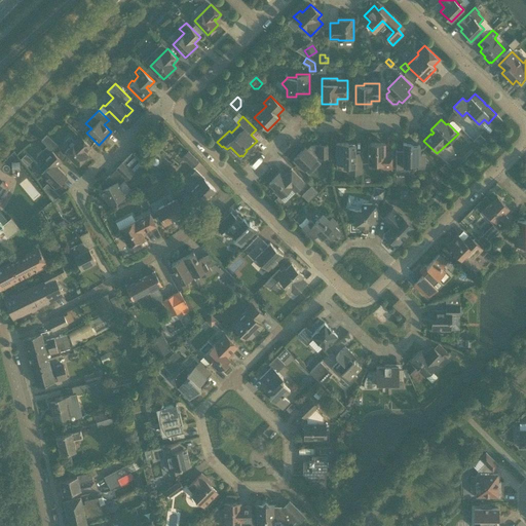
[(485,139),(480,134),(474,141),(478,145),(485,139)]
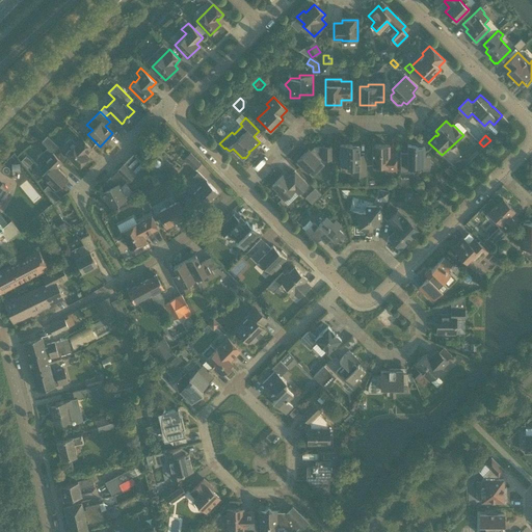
[(67,144),(70,149),(64,154),(78,167),(89,157),(86,154),(92,148),(81,137),(76,143),(72,139),(70,139),(67,142),(67,144)]
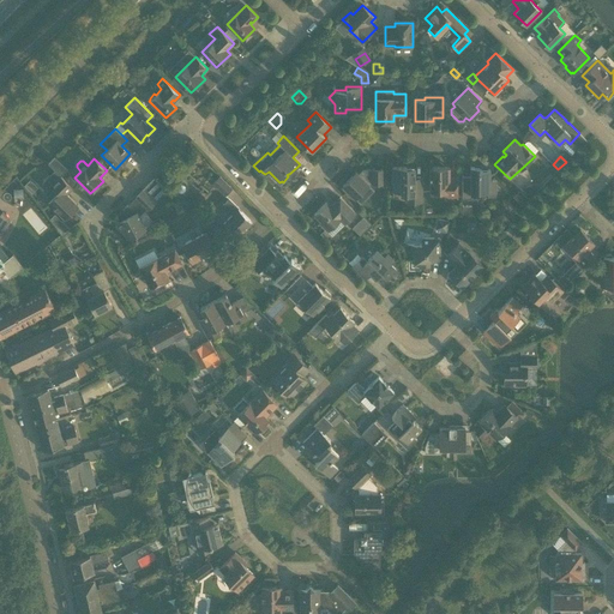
[(407,167),(392,167),(392,190),(403,190),(403,193),(408,193),(408,202),(422,202),(422,184),(414,184),(414,169),(407,169),(407,167)]
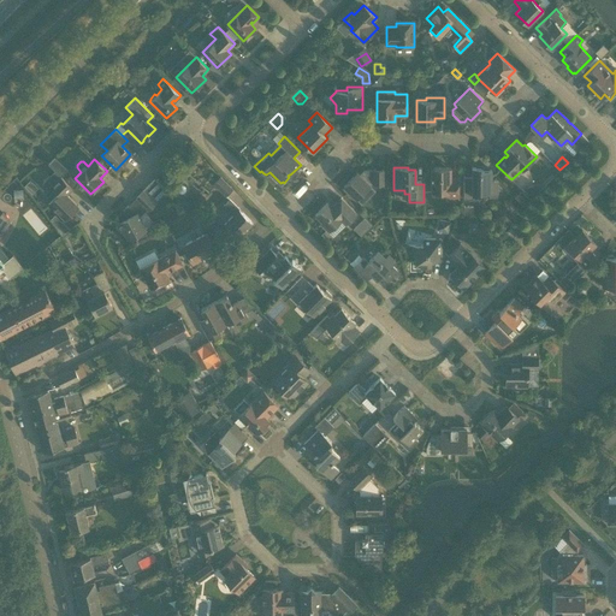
[(450,167),(446,167),(431,167),(431,191),(445,191),(445,197),(458,197),(458,178),(450,178),(450,167)]
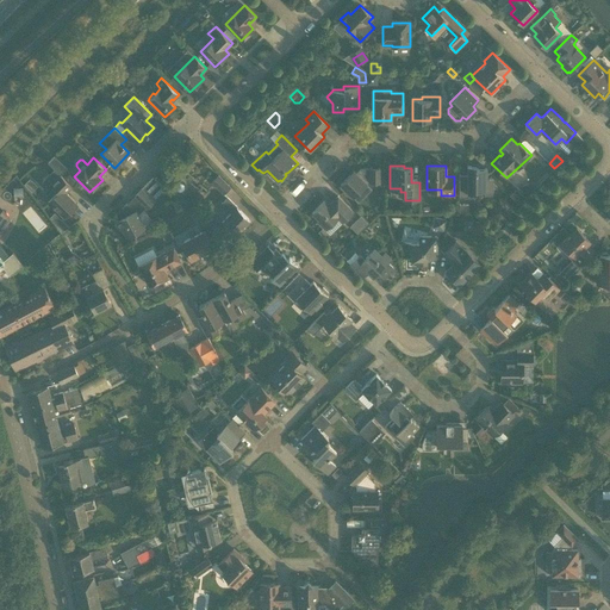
[(493,186),(492,186),(492,178),(486,178),(486,168),(475,168),(475,166),(467,166),(467,175),(459,175),(459,197),(468,197),(468,194),(475,193),(475,190),(485,190),(485,197),(493,197),(493,186)]
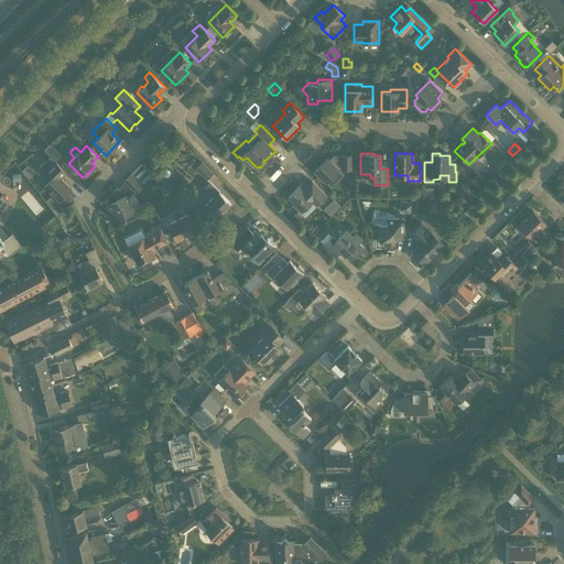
[(327,158),(315,171),(326,182),(339,170),(338,169),(343,169),(343,170),(351,170),(351,155),(334,155),(329,160),(327,158)]
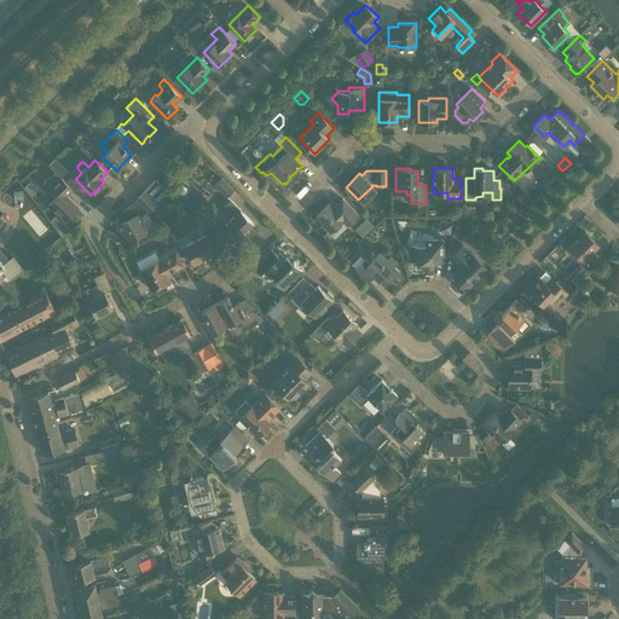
[(73,189),(65,181),(56,172),(45,183),(58,196),(48,204),(65,221),(79,207),(67,196),(73,189)]
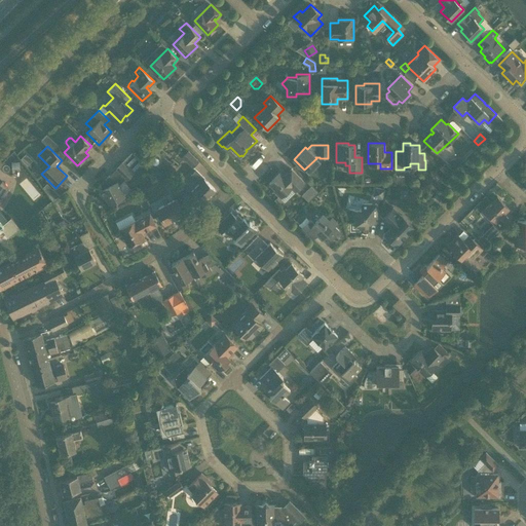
[(55,154),(62,160),(66,157),(60,150),(55,154)]
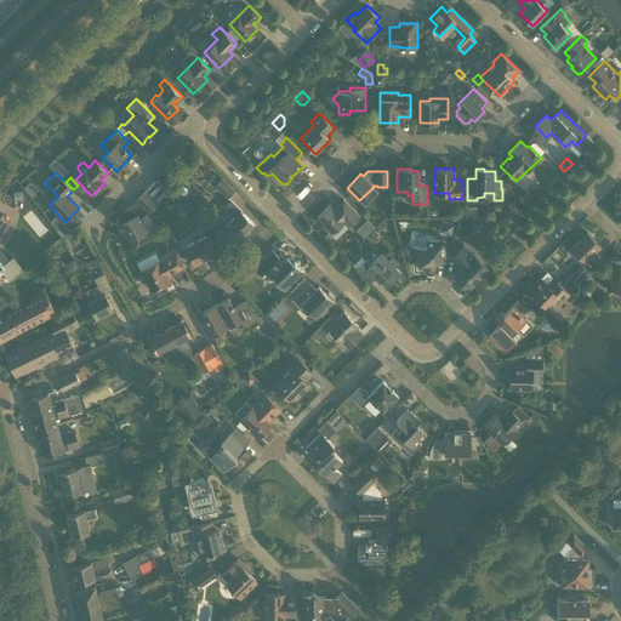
[(216,186),(228,198),(234,191),(222,178),(216,186)]
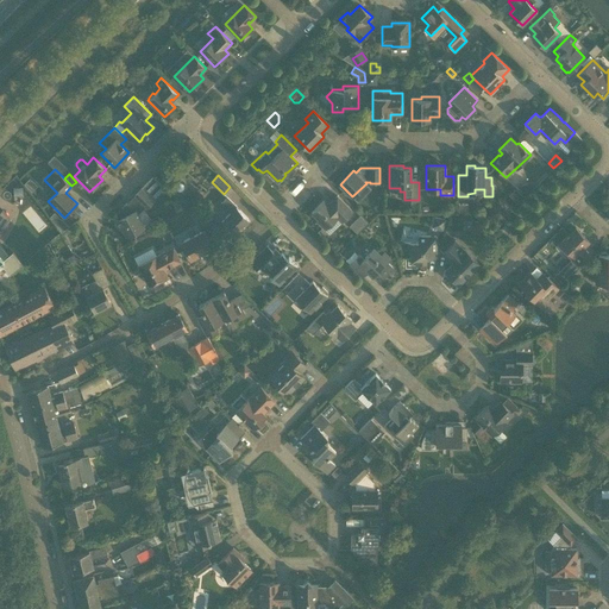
[(142,188),(136,194),(137,196),(130,205),(127,202),(115,214),(119,219),(115,221),(119,230),(121,228),(126,237),(132,233),(136,239),(145,234),(142,228),(145,226),(138,214),(146,206),(148,207),(165,189),(154,176),(142,188)]
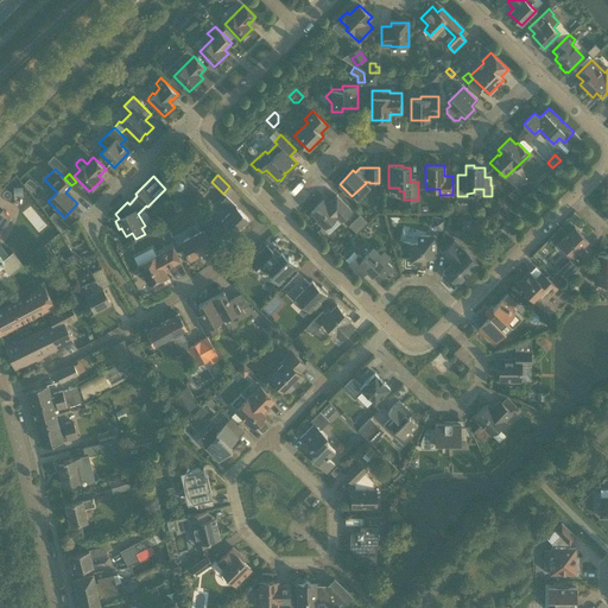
[(527,182),(518,185),(521,192),(530,189),(527,182)]
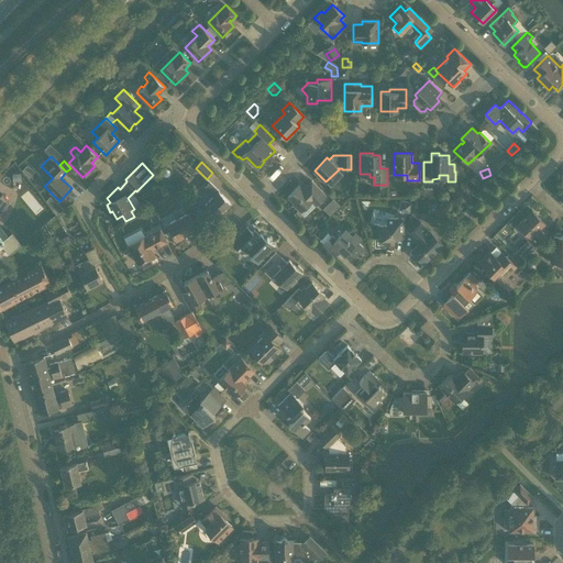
[(294,202),(293,203),(300,212),(311,201),(316,206),(326,195),(311,180),(304,189),(299,185),(288,196),(294,202)]
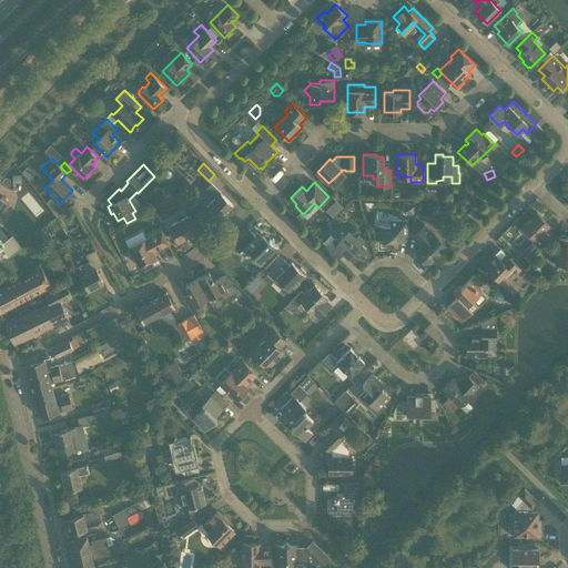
[(206,206),(219,220),(233,205),(212,183),(206,189),(212,195),(213,194),(215,198),(206,206)]
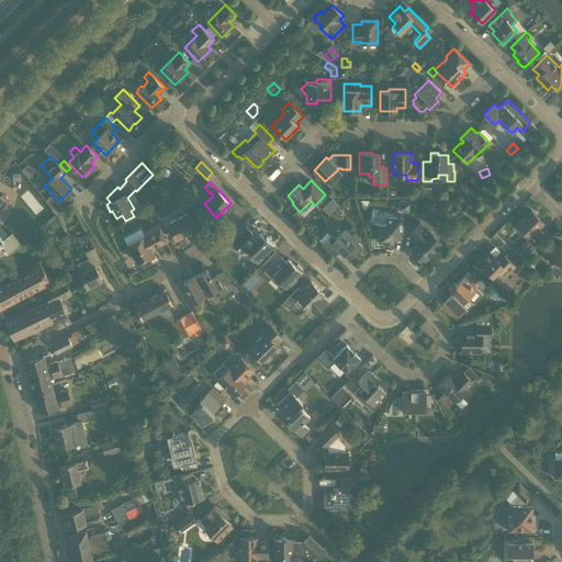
[(0,243),(3,240),(3,239),(0,235),(0,217),(6,211),(9,202),(2,193),(0,194),(0,243)]
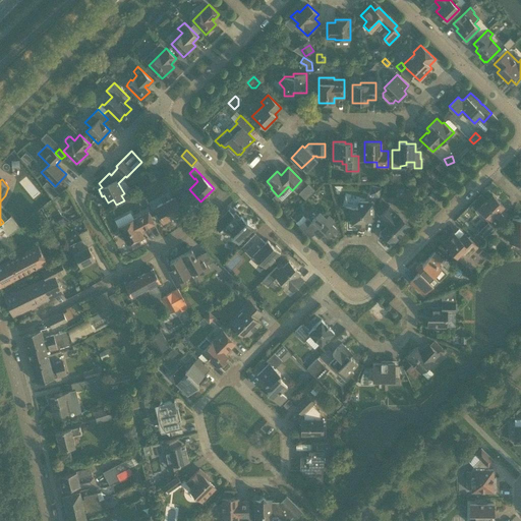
[(309,183),(299,192),(305,198),(315,189),(309,183)]
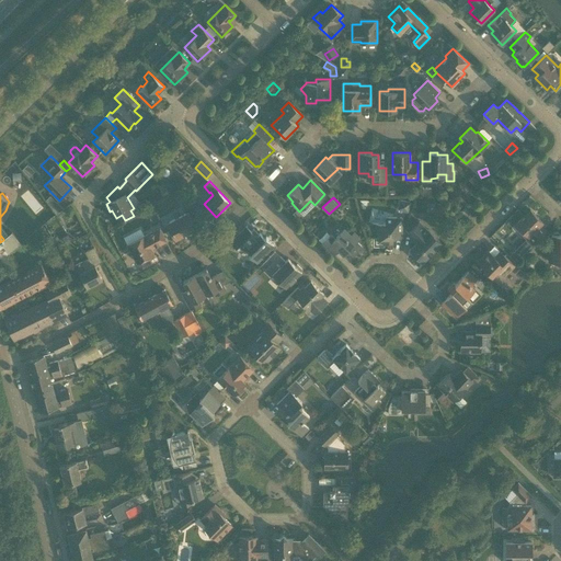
[(401,199),(398,209),(408,212),(411,202),(401,199)]
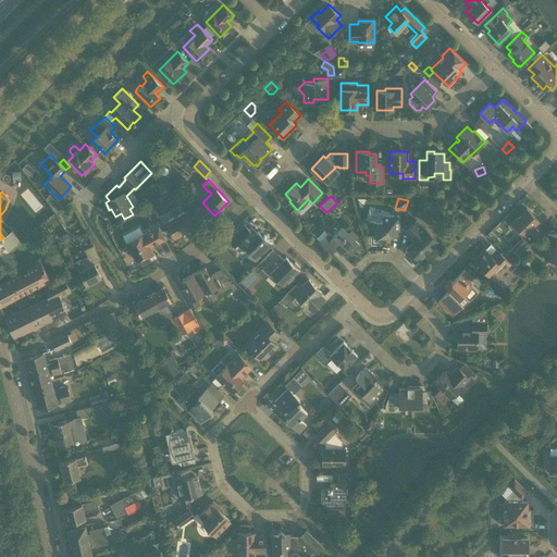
[(423,198),(413,198),(413,210),(423,210),(423,198)]
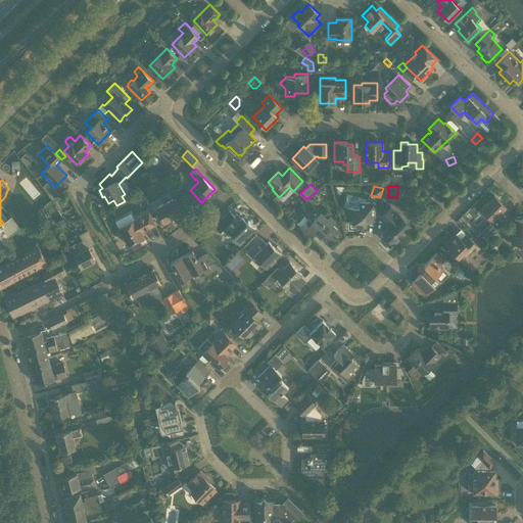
[(179,203),(186,199),(175,188),(170,191),(174,199),(156,208),(163,224),(184,212),(179,203)]
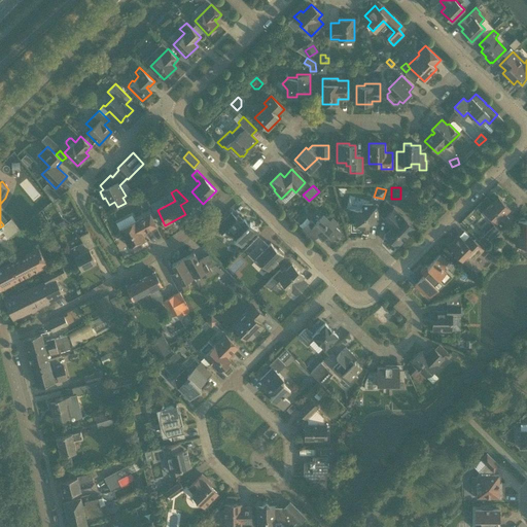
[(436,194),(432,199),(437,204),(442,200),(443,199),(436,194)]
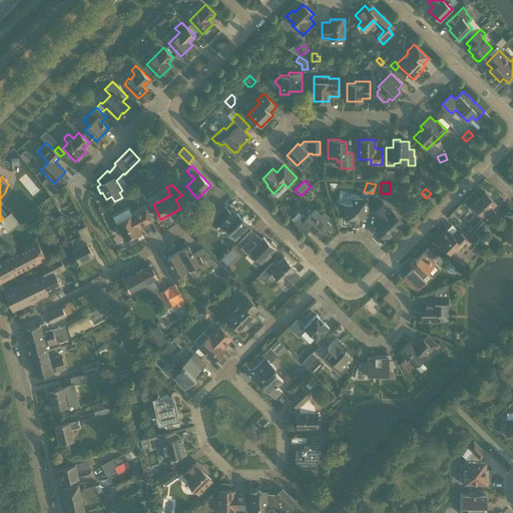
[(470,206),(479,215),(487,223),(500,211),(494,205),(496,202),(485,191),(470,206)]
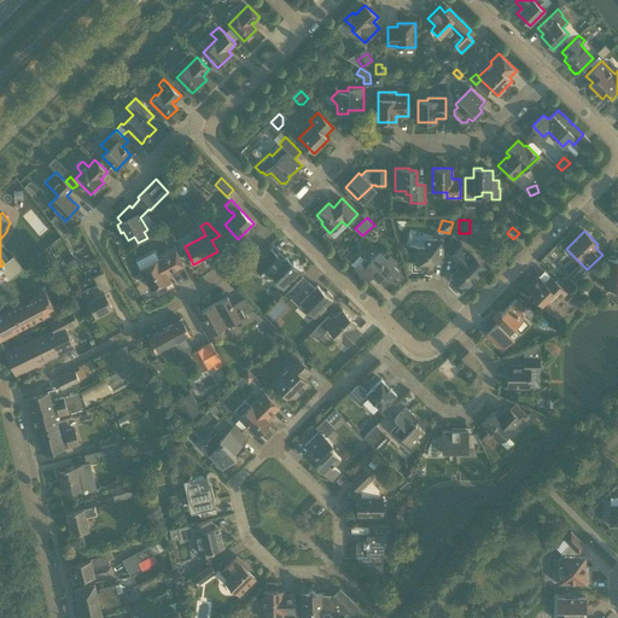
[(443,261),(443,239),(424,239),(424,245),(406,245),(406,257),(417,257),(417,268),(433,268),(433,261),(443,261)]
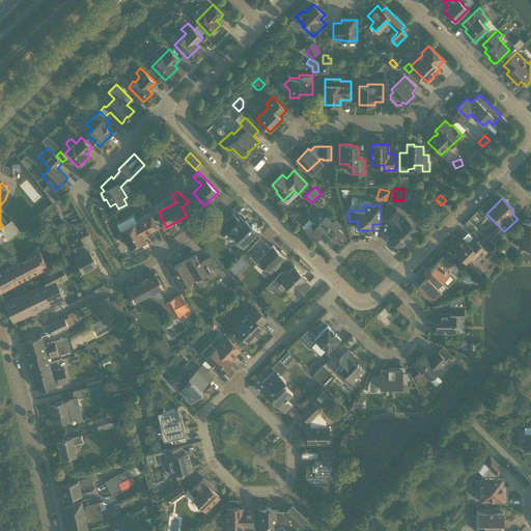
[(399,247),(417,229),(406,218),(404,219),(396,211),(386,221),(395,229),(388,235),(399,247)]
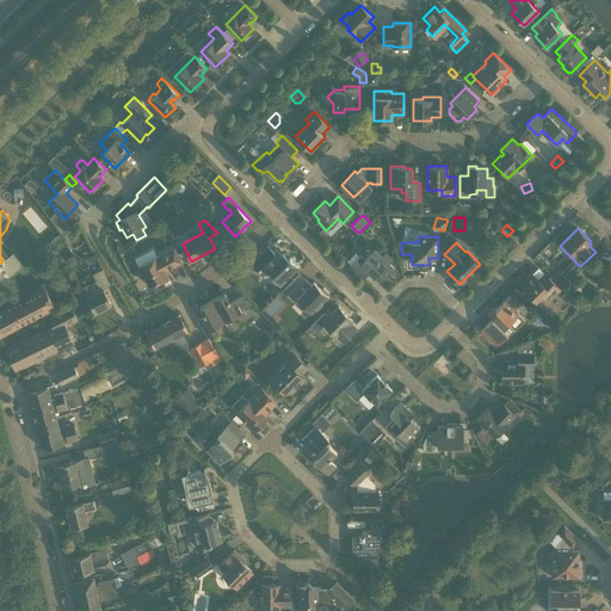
[(290,258),(289,259),(283,253),(282,255),(276,250),(273,252),(269,246),(251,264),(257,270),(260,266),(266,272),(267,270),(272,275),(271,276),(279,284),(298,266),(290,258)]
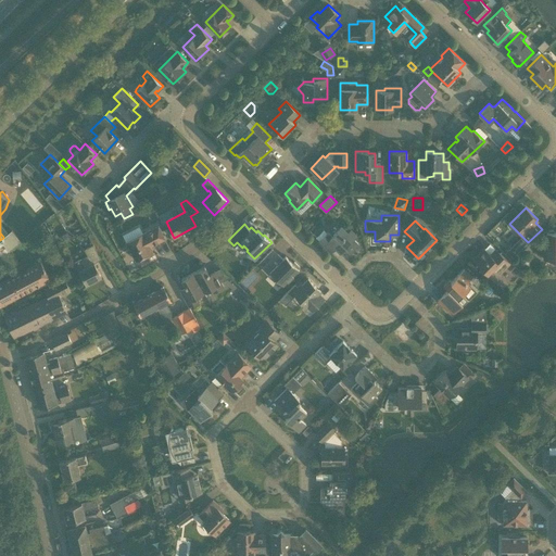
[(126,241),(136,260),(152,251),(150,247),(165,239),(159,226),(143,234),(142,232),(126,241)]
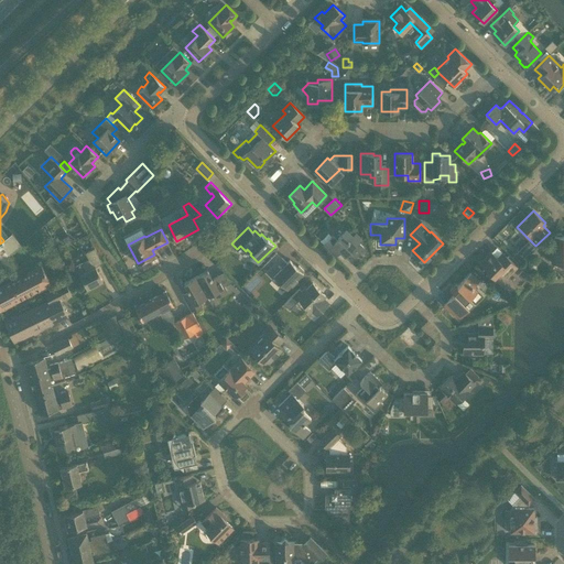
[(356,252),(358,255),(365,248),(359,242),(362,239),(356,232),(353,236),(346,230),(336,240),(332,236),(324,243),(336,256),(340,251),(345,256),(349,251),(354,255),(356,252)]
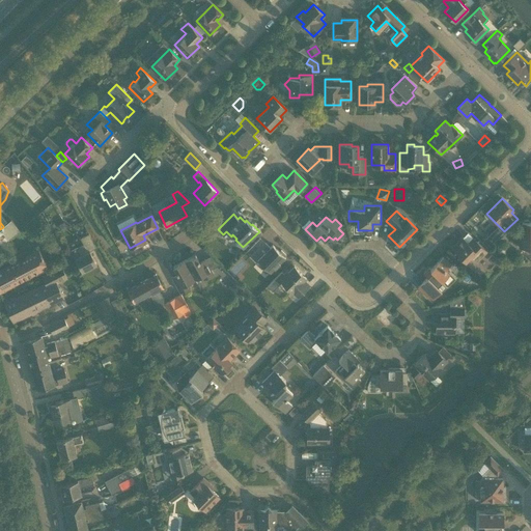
[(3,227),(0,229),(8,240),(20,230),(11,220),(3,226),(3,227)]
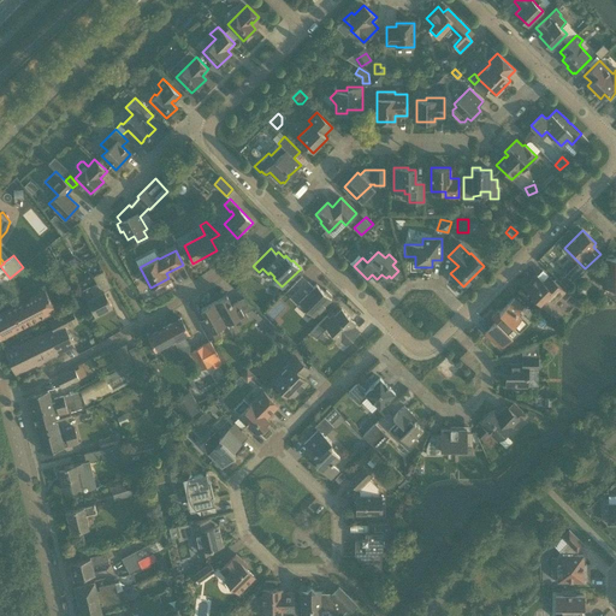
[(73,255),(66,260),(71,267),(78,264),(73,255)]
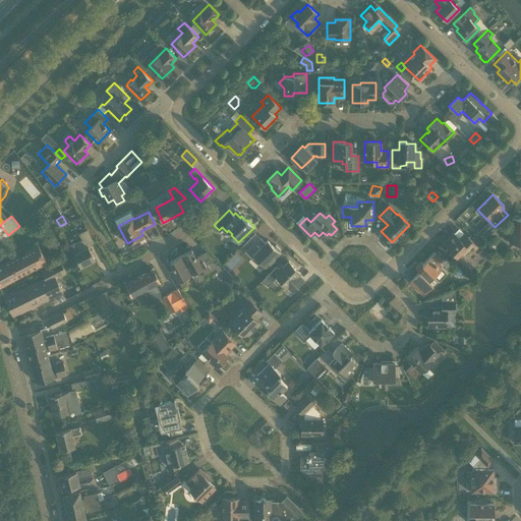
[(520,217),(520,218),(519,216),(514,216),(513,218),(512,218),(512,228),(510,228),(510,242),(520,242),(520,217)]
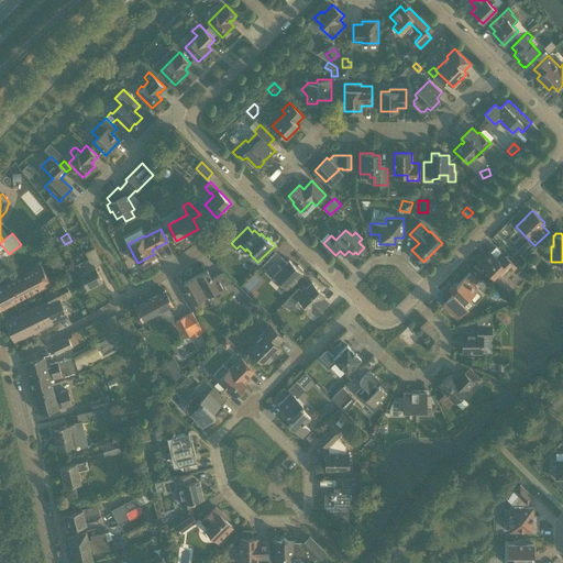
[(85,252),(90,262),(84,265),(83,262),(76,265),(87,288),(102,279),(96,266),(102,262),(95,247),(85,252)]
